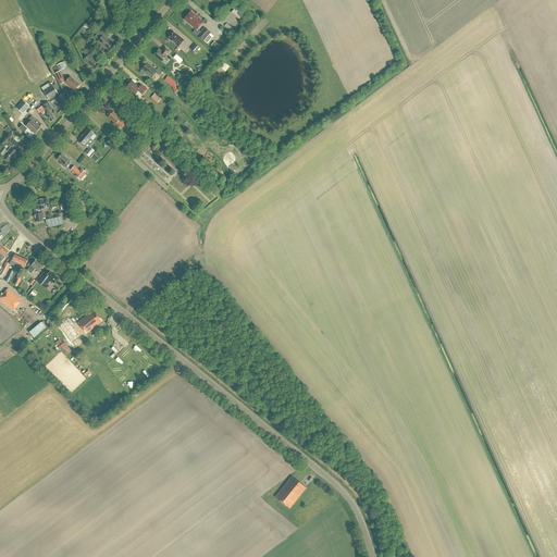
[(231,13),(238,20),(245,13),(236,7),(231,13)]
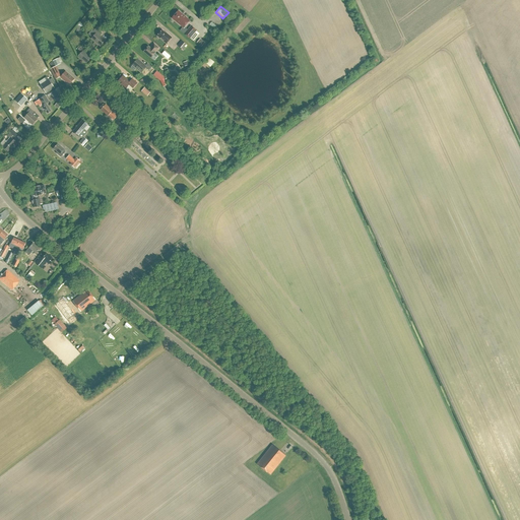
[(184,27),(190,20),(179,10),(172,18),(184,27)]
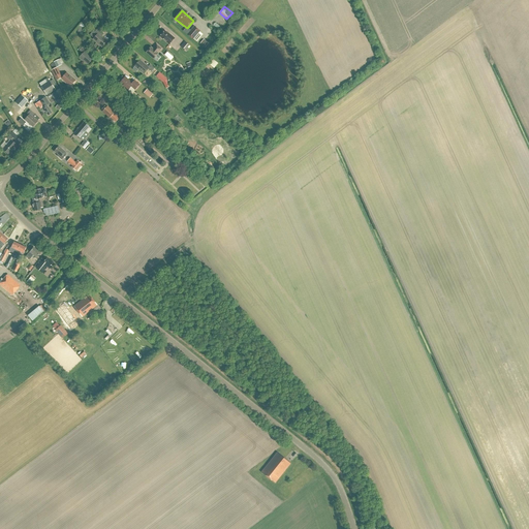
[(194,26),(188,34),(193,39),(200,31),(194,26)]
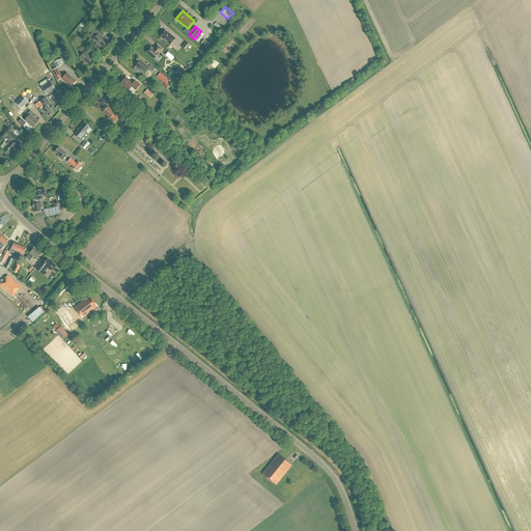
[(99,29),(95,32),(94,31),(91,35),(94,38),(93,39),(103,48),(108,42),(103,36),(105,34),(99,29)]
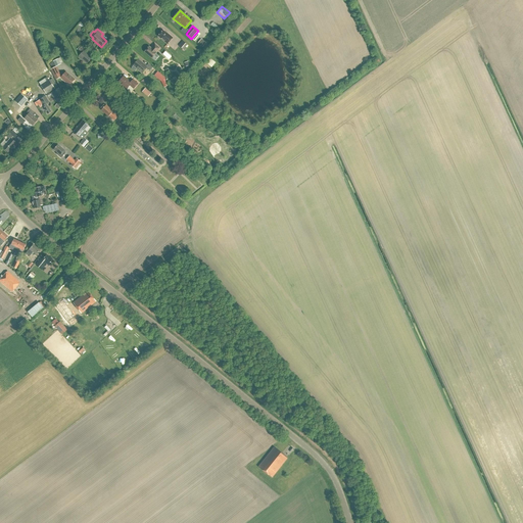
[(163,30),(158,36),(168,44),(173,38),(169,34),(169,35),(163,30)]
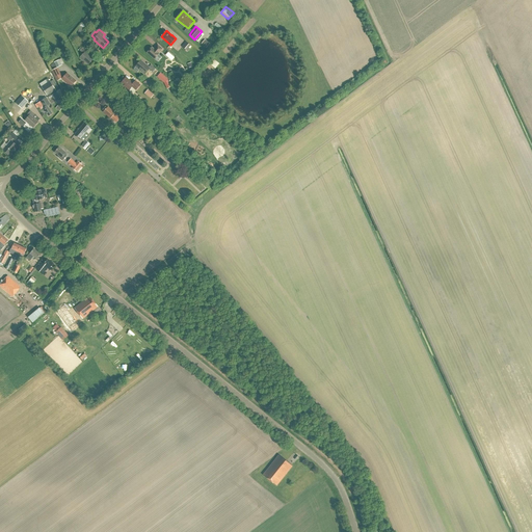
[(186,42),(182,47),(187,51),(192,46),(186,42)]
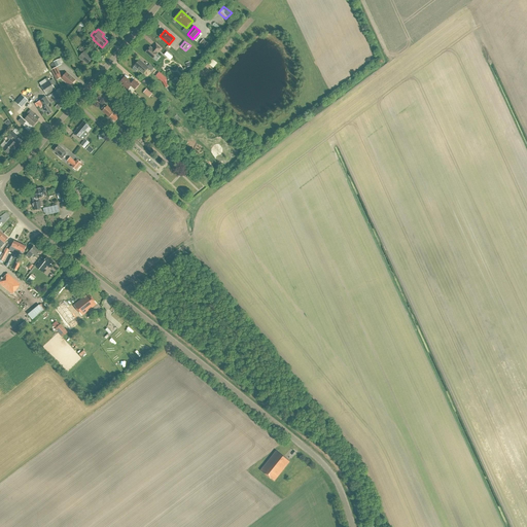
[(150,47),(146,53),(153,59),(157,54),(157,53),(161,48),(156,44),(152,48),(150,47)]
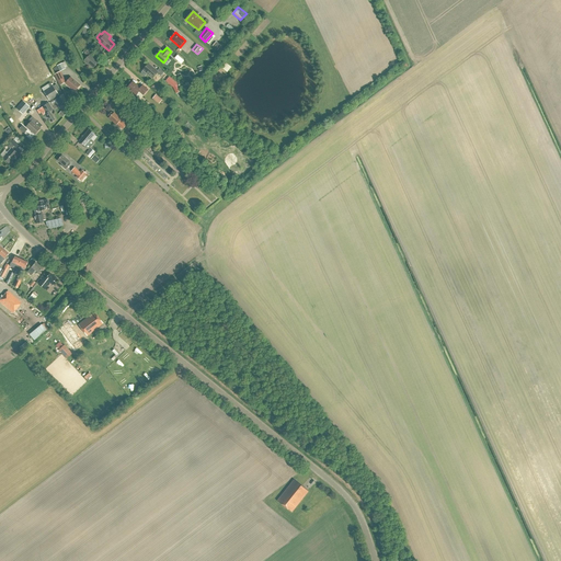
[(86,54),(88,57),(84,60),(88,64),(88,63),(93,67),(98,61),(91,56),(93,54),(89,49),(86,54)]
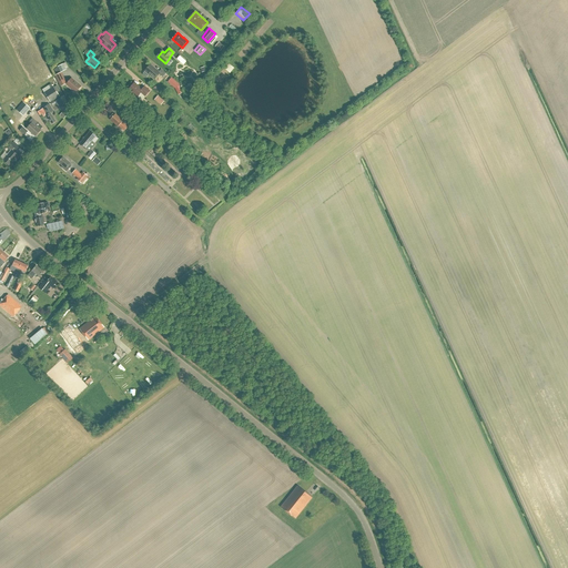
[(183,64),(186,61),(180,56),(176,59),(183,64)]
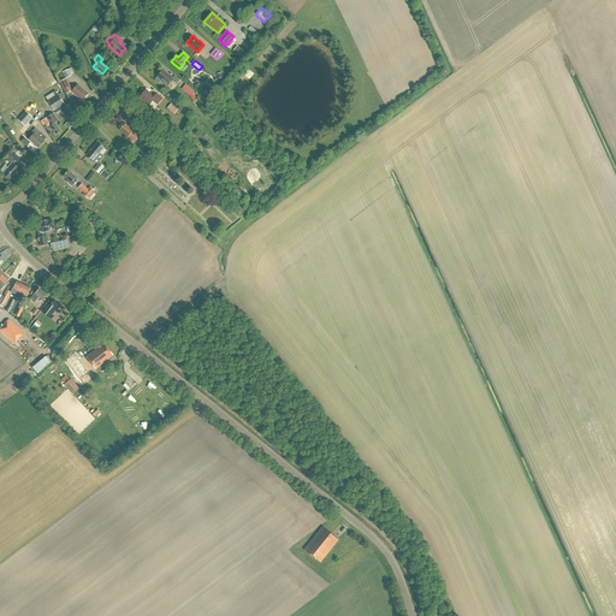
[(71,67),(63,71),(65,78),(73,75),(71,67)]
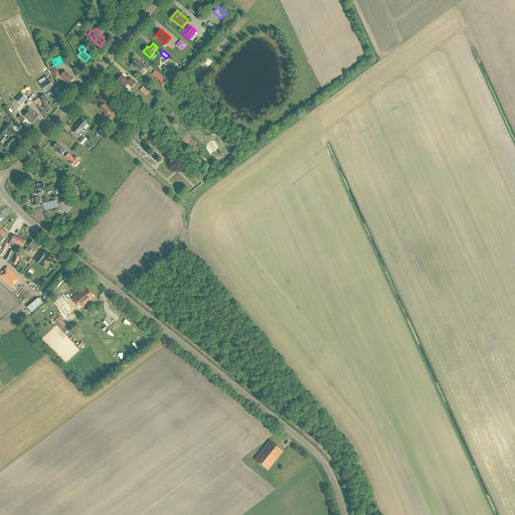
[(140,62),(140,61),(136,58),(131,64),(140,72),(144,66),(148,69),(151,66),(146,62),(144,65),(142,62),(141,63),(140,62)]
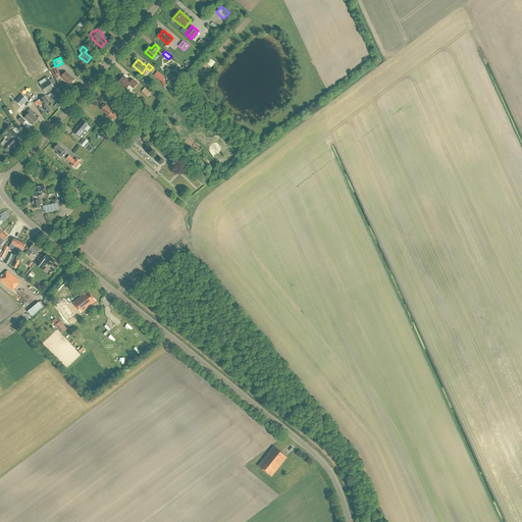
[(55,67),(51,69),(56,79),(60,76),(55,67)]
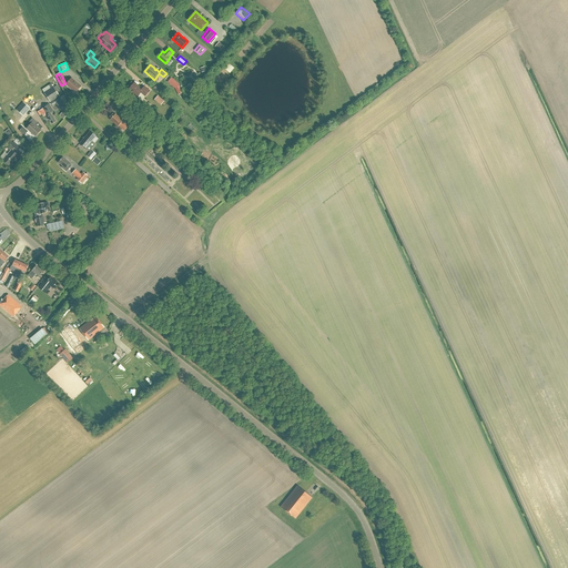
[(71,78),(66,84),(72,90),(72,89),(77,92),(82,87),(71,78)]
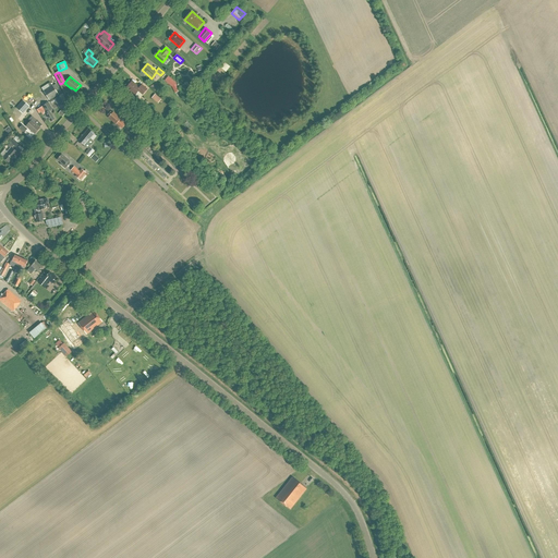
[(169,76),(165,81),(172,87),(176,94),(181,91),(177,83),(169,76)]
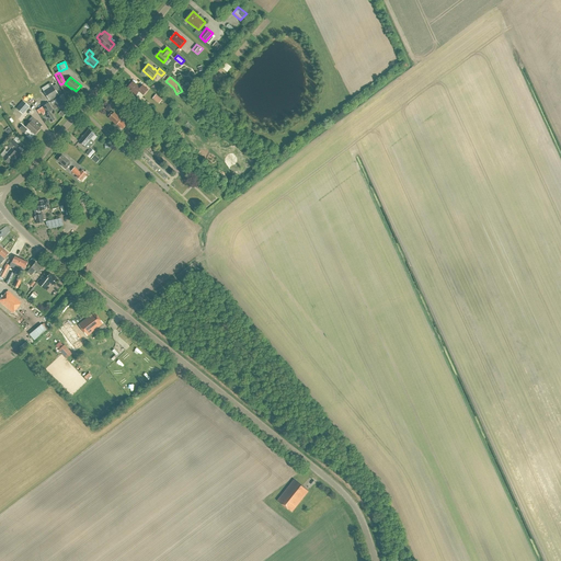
[(129,91),(129,92),(132,93),(133,93),(136,95),(138,93),(140,92),(144,95),(148,90),(142,86),(140,89),(133,82),(127,89),(129,91)]
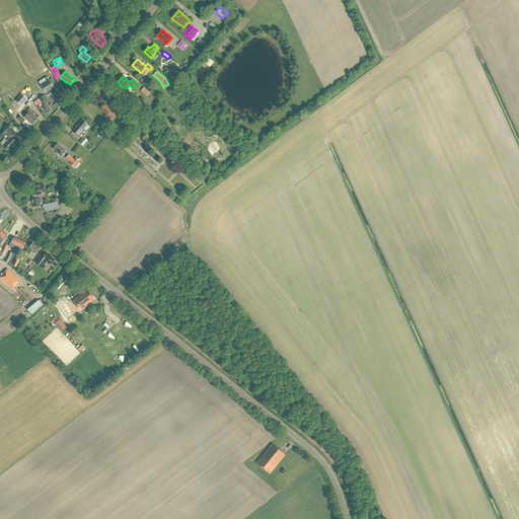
[(49,79),(41,84),(46,93),(55,88),(49,79)]
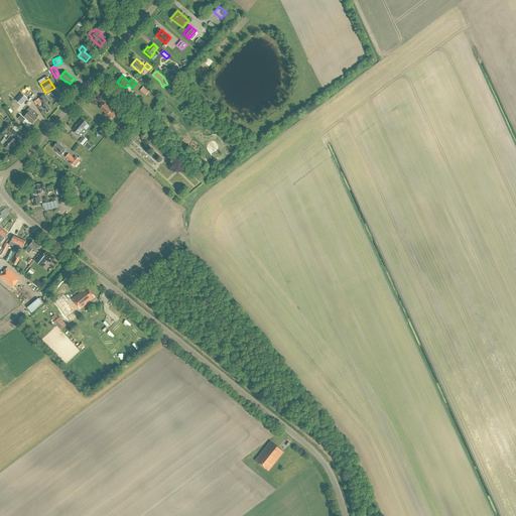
[(149,92),(144,87),(141,91),(146,96),(149,92)]
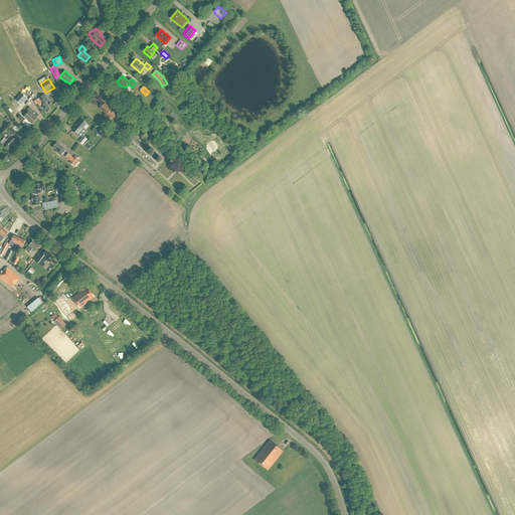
[(53,99),(59,97),(55,89),(50,92),(53,99)]
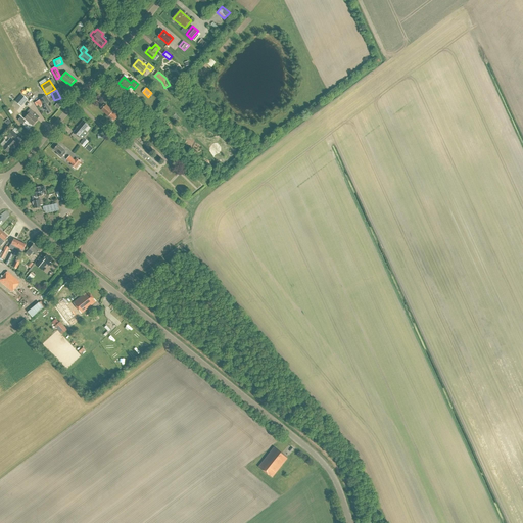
[(14,101),(21,106),(28,99),(21,94),(14,101)]
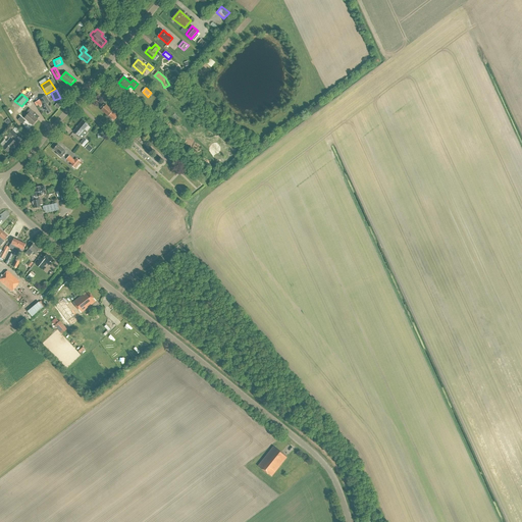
[(39,100),(43,106),(41,107),(43,110),(44,109),(47,114),(51,112),(46,104),(49,102),(45,96),(39,100)]
